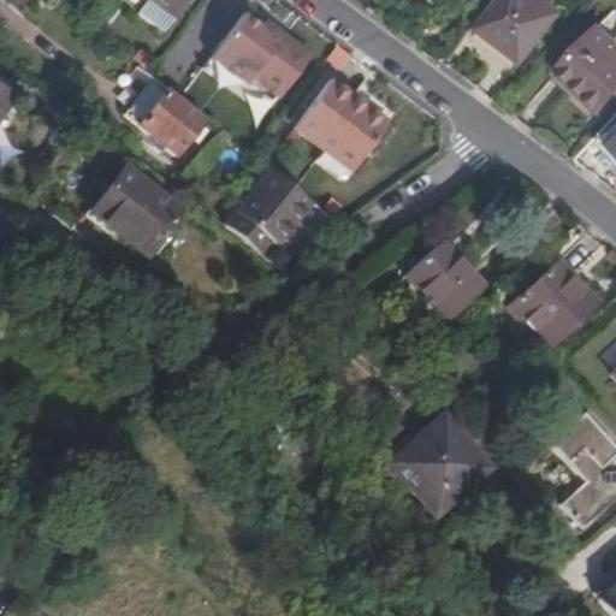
[(194,0),(154,0),(182,19),(194,0)]
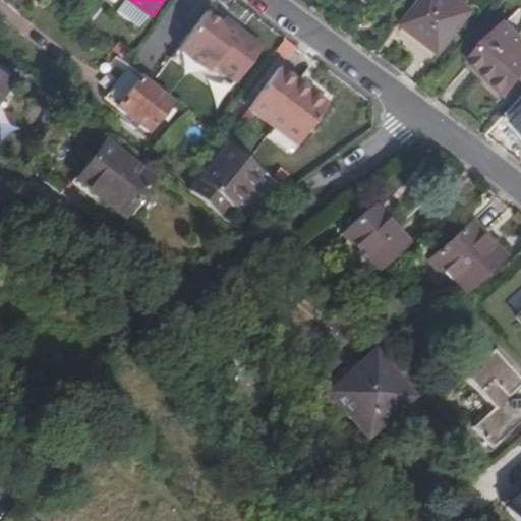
[(444,53),(475,11),(460,0),(426,0),(407,25),(444,53)]
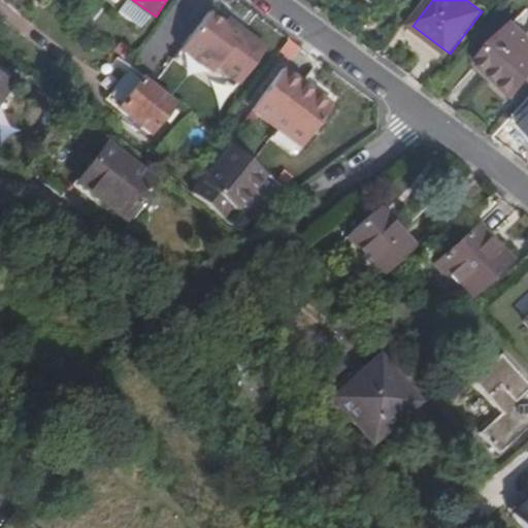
[(241,35),(225,24),(210,12),(185,50),(207,67),(216,72),(219,68),(241,85),(269,47),(244,30),(241,35)]
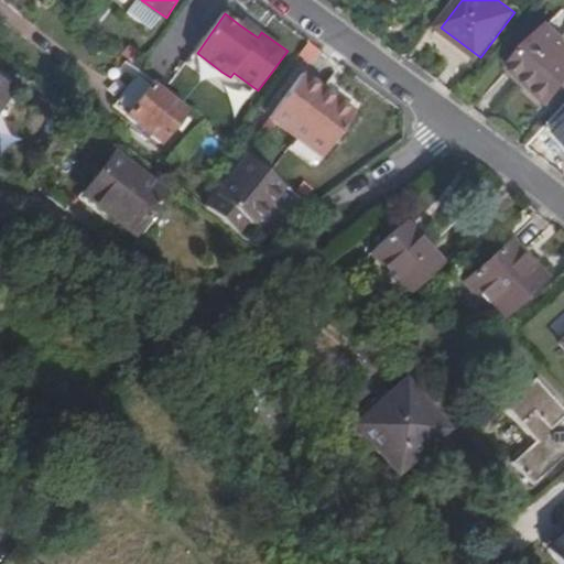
[(245,20),(240,25),(258,38),(261,32),(245,20)]
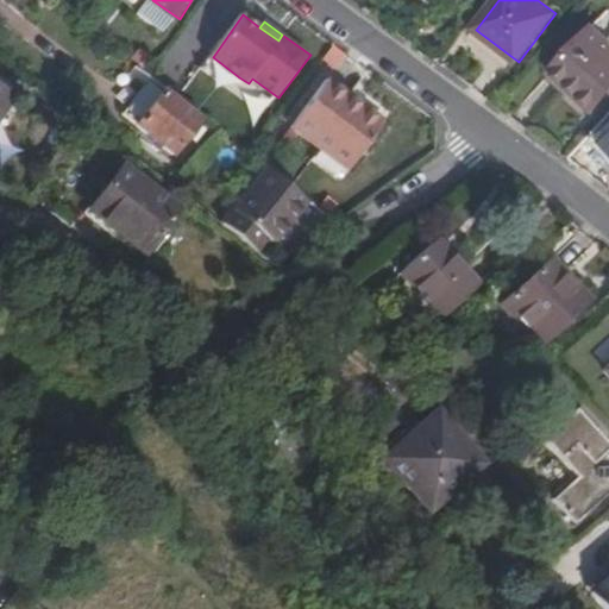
[(608,94),(608,39),(594,26),(553,71),(567,85),(595,110),(608,94)]
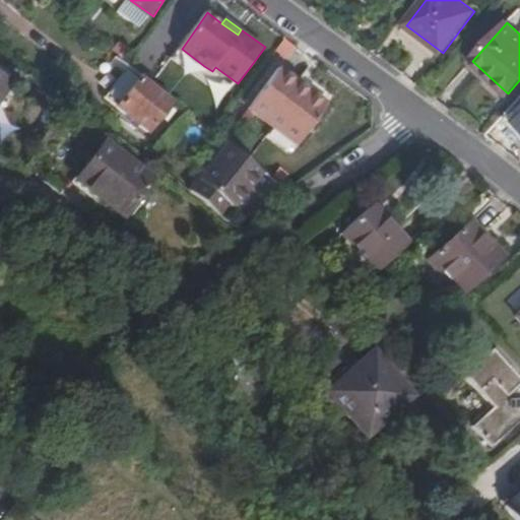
[(479,77),(484,72),(472,61),(467,67),(479,77)]
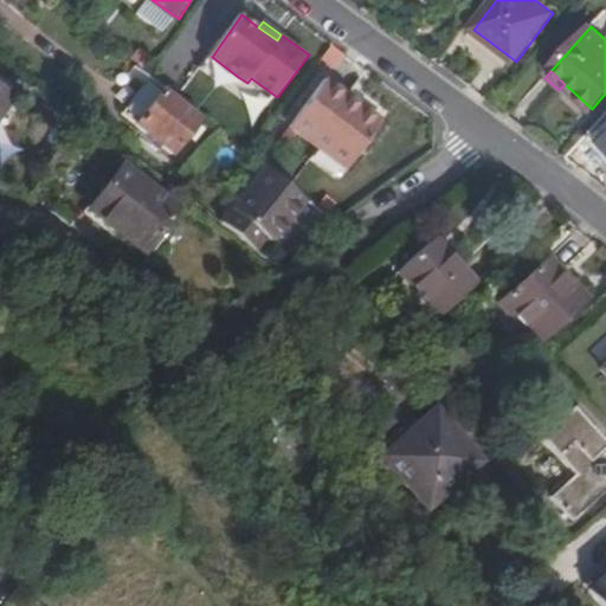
[(384,122),(327,79),(291,127),(348,169),(384,122)]
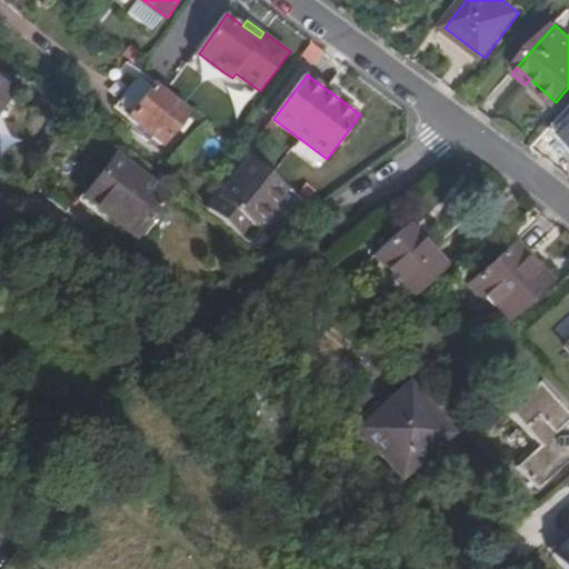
[(0,106),(12,90),(0,80),(0,106)]
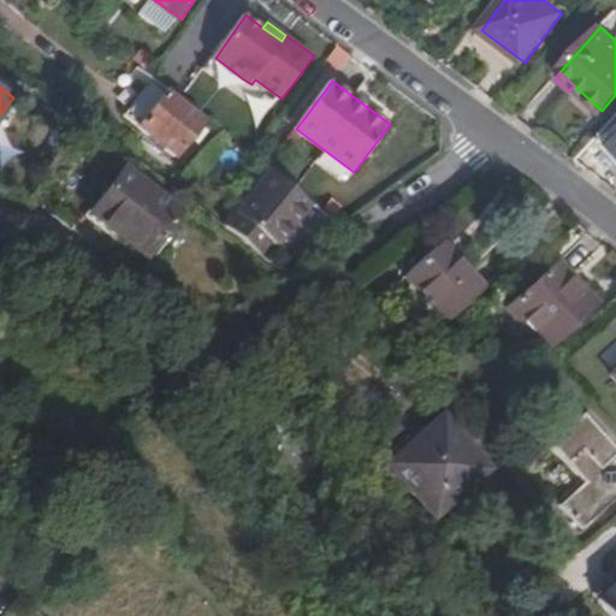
[(173,157),(202,119),(166,90),(136,126),(173,157)]
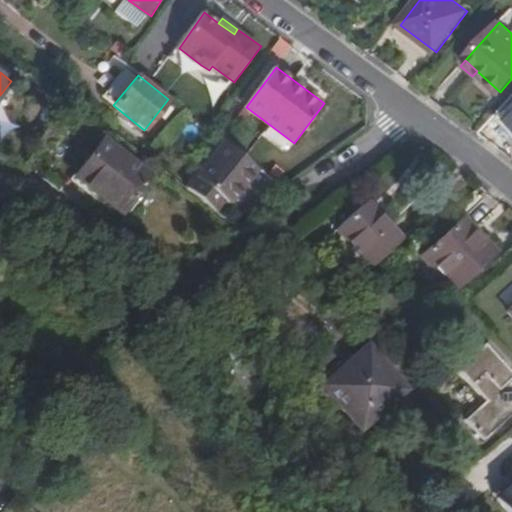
[(86,97),(80,103),(87,109),(92,102),(86,97)]
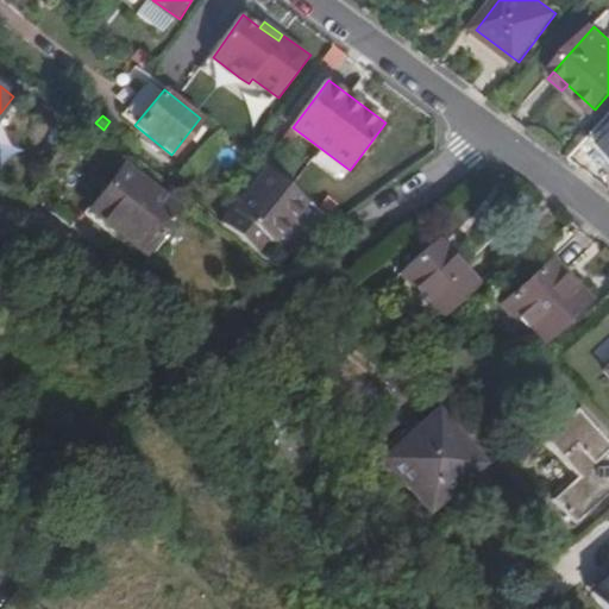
[(145,253),(179,209),(123,167),(89,211),(145,253)]
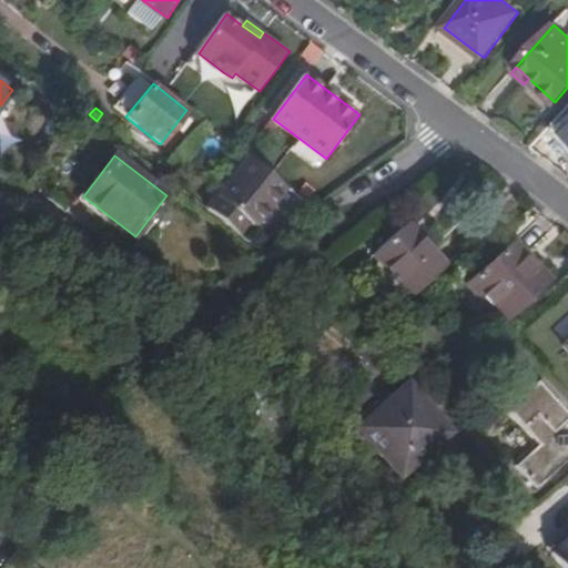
[(257,226),(288,188),(252,159),(221,198),(257,226)]
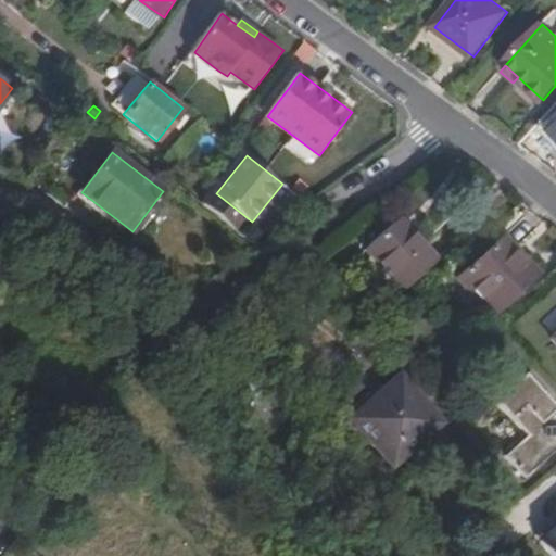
[(174,193),(179,186),(166,175),(160,182),(174,193)]
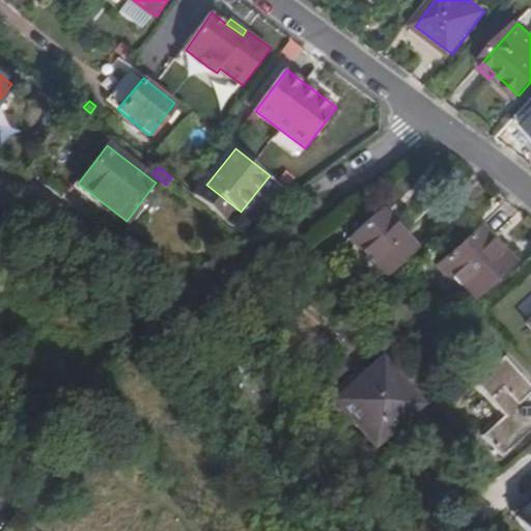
[(387,204),(378,213),(389,225),(393,222),(418,249),(422,245),(387,204)]
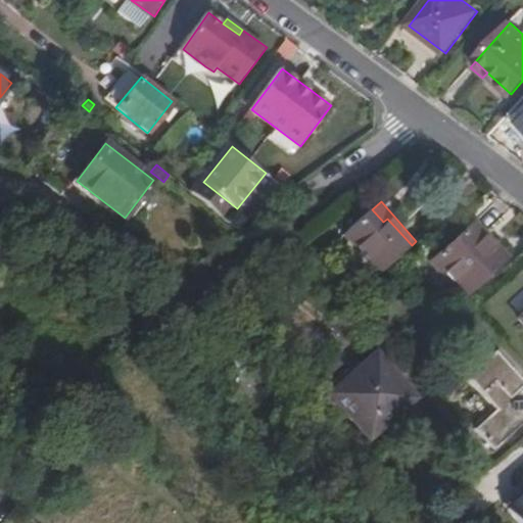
[(382,272),(412,245),(387,219),(383,222),(372,209),(345,233),(382,272)]
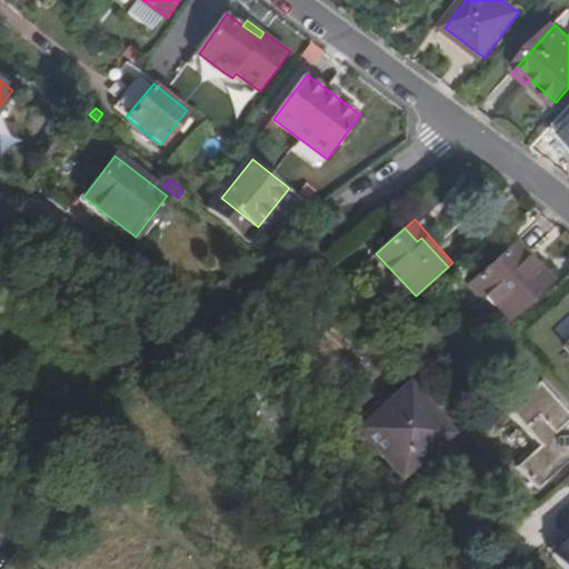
[(507,323),(551,282),(530,259),(528,261),(512,245),(471,285),(507,323)]
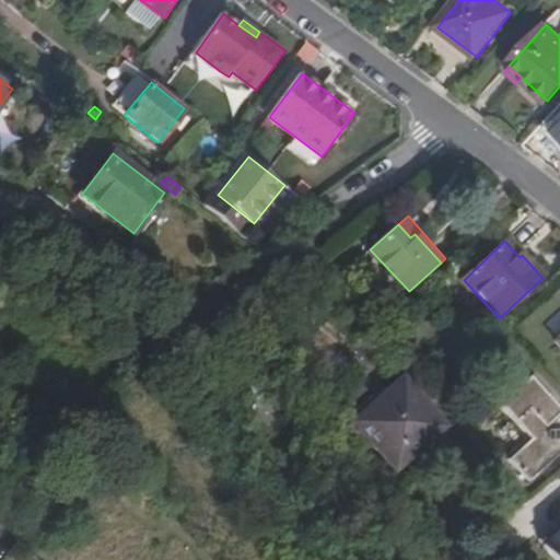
[(557,336),(559,333),(559,308),(546,323),(557,336)]
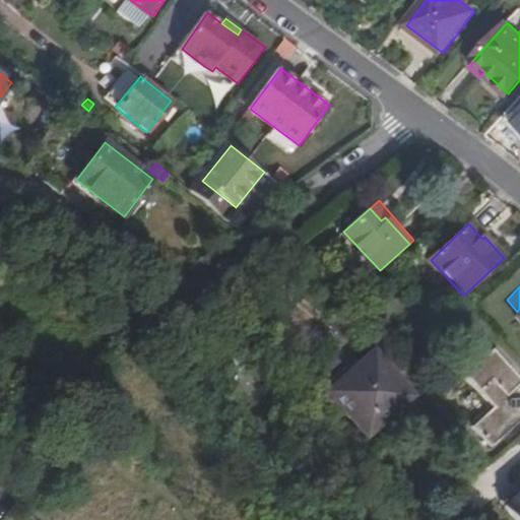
[(373,442),(418,393),(369,346),(323,396),(373,442)]
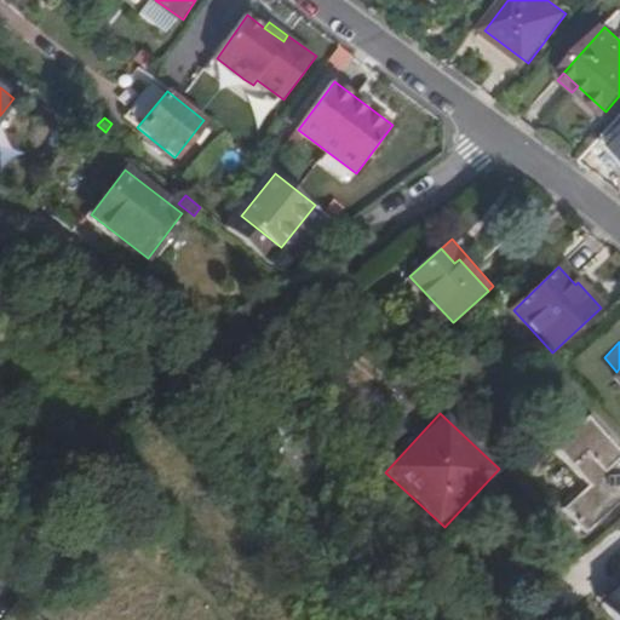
[(619,453),(587,419),(552,448),(589,487),(563,509),(585,533),(619,501),(619,453)]
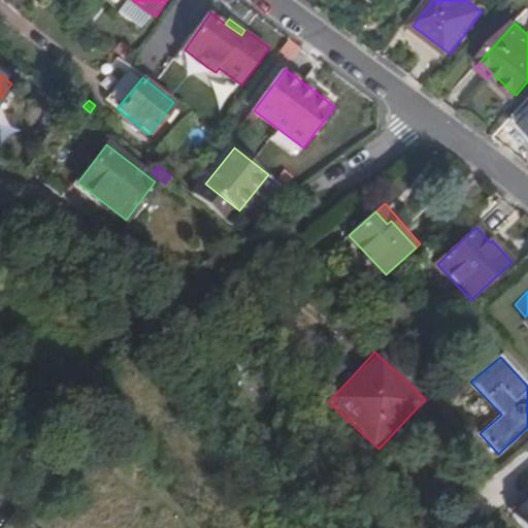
[(527,493),(510,508),(514,514),(527,501),(527,493)]
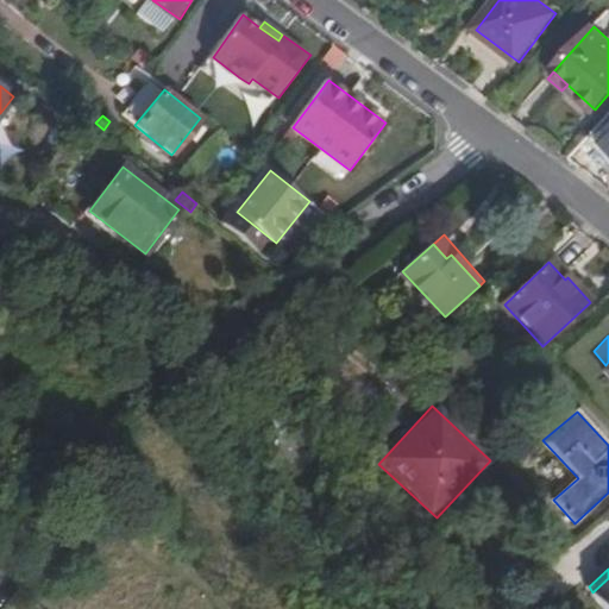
[(608,608),(608,578),(592,592),(608,608)]
